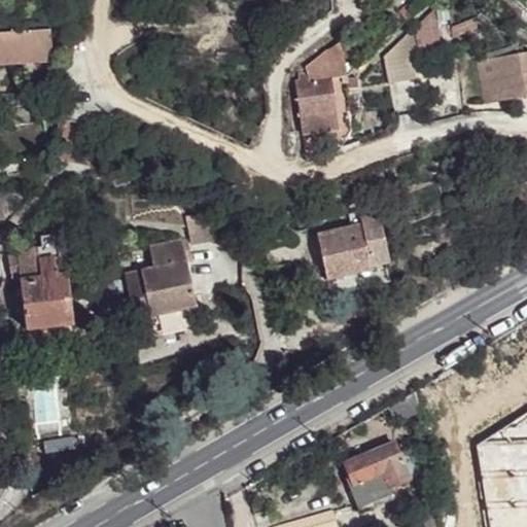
[(446,12),(438,5),(431,13),(437,22),(446,12)]
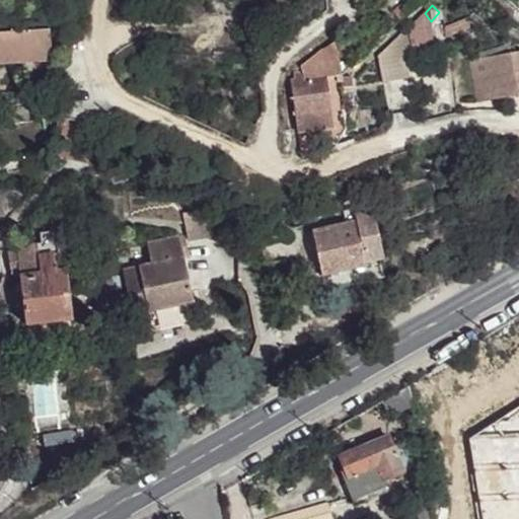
[(0,32),(0,63),(52,60),(51,29),(0,32)]
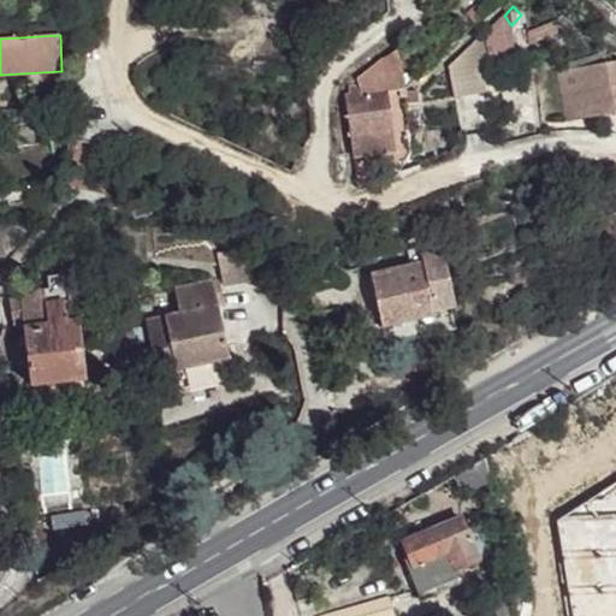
[(449,65),(456,99),(484,93),(478,54),(485,53),(481,36),(449,65)]
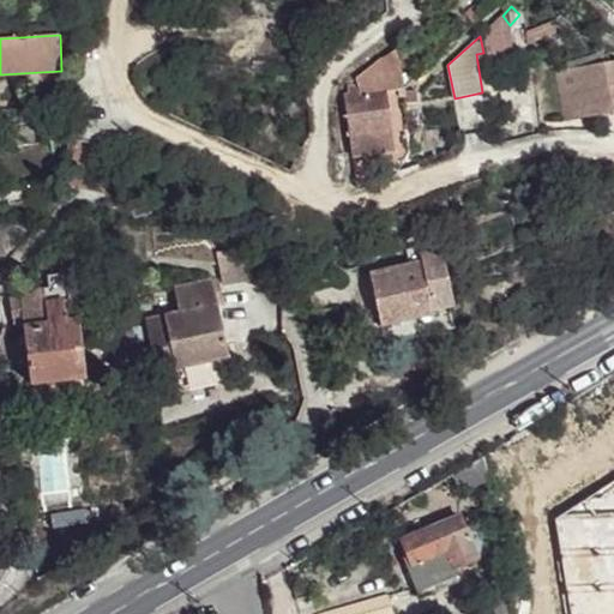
[(348,86),(349,92),(344,94),(353,156),(396,150),(387,92),(404,89),(404,88),(396,50),(390,54),(381,59),(356,80),(357,85),(348,86)]
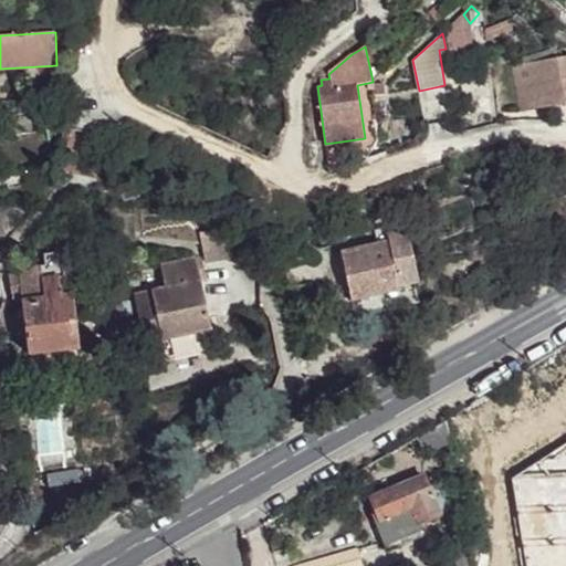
[(513,66),(522,111),(565,103),(565,56),(563,58),(562,51),(523,58),(525,64),(513,66)]
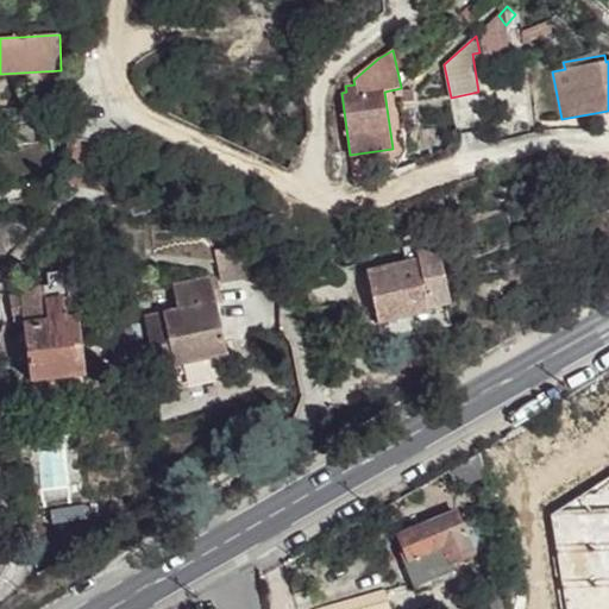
[(413,89),(401,90),(405,104),(415,102),(413,89)]
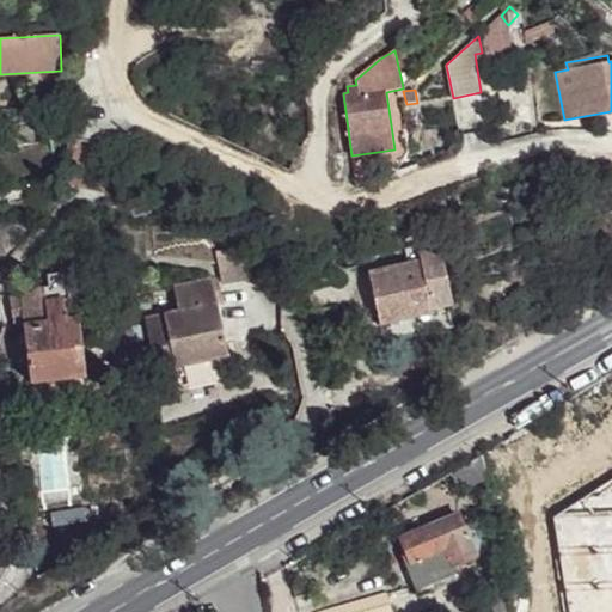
[(216,252),(222,283),(277,275),(271,243),(216,252)]
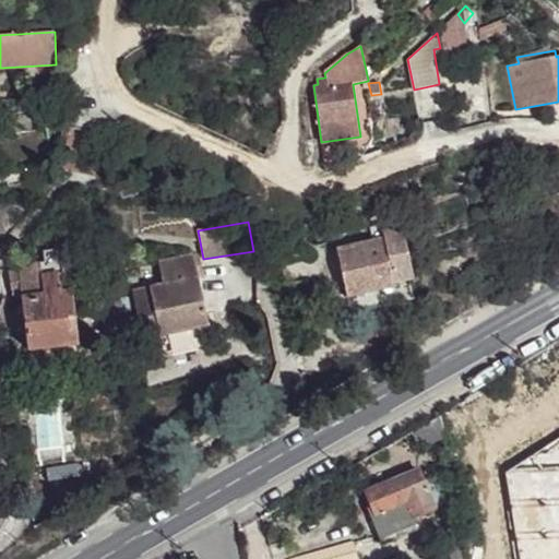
[(400,234),(385,237),(395,286),(411,282),(400,234)]
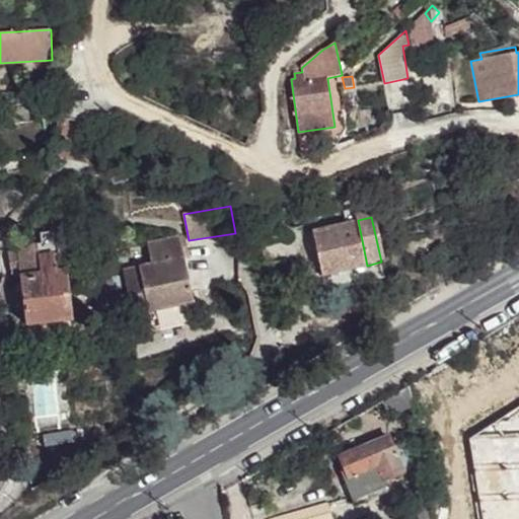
[(313,230),(323,275),(367,266),(358,220),(313,230)]
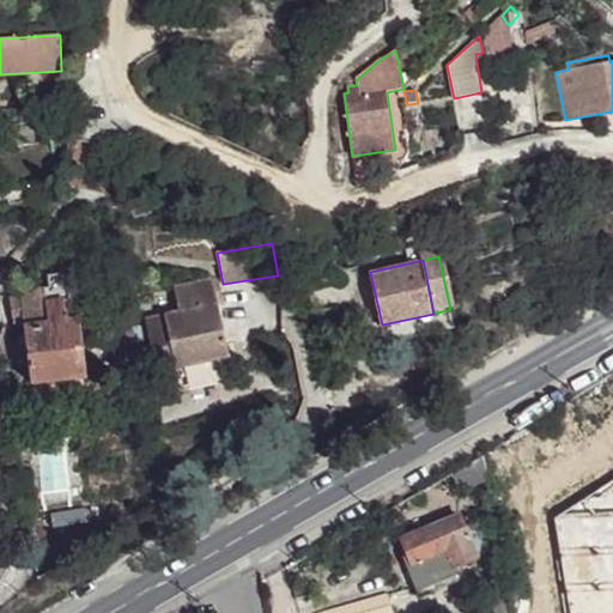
[(10,298),(14,325),(23,323),(30,384),(35,384),(83,378),(87,377),(80,316),(99,315),(93,269),(48,275),(49,287),(25,290),(22,290),(20,291),(19,296),(10,298)]
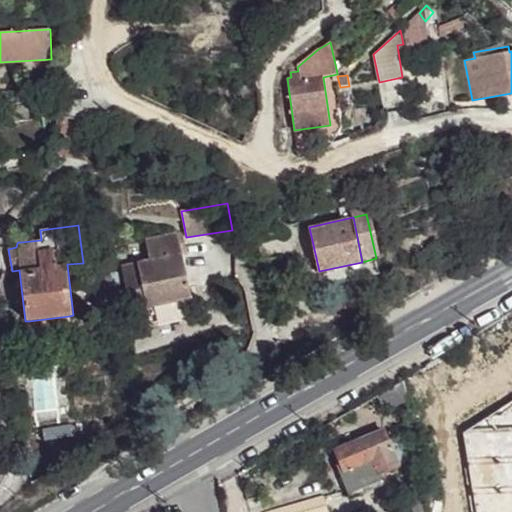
[(153,316),(151,307),(192,298),(178,233),(145,240),(150,260),(121,267),(133,320),(153,316)]
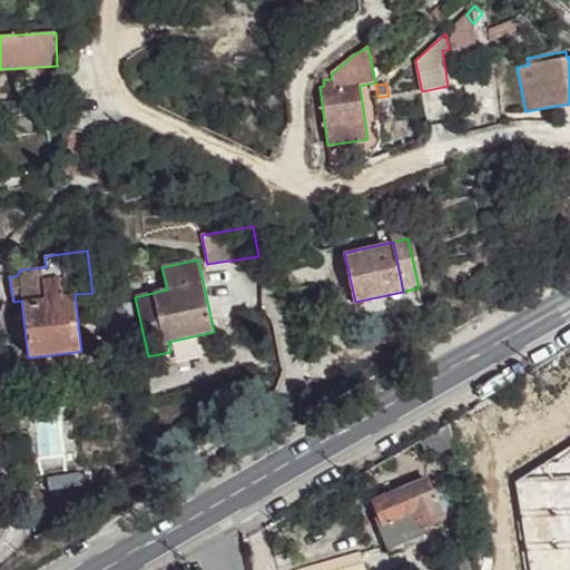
[(119,325),(108,326),(111,347),(121,346),(119,325)]
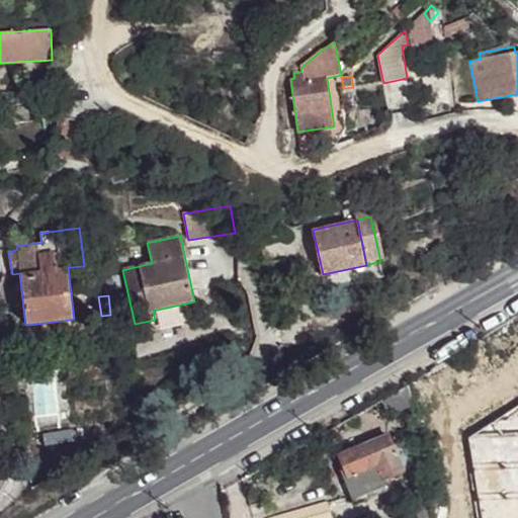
[(70,320),(29,325),(30,337),(71,333),(70,320)]
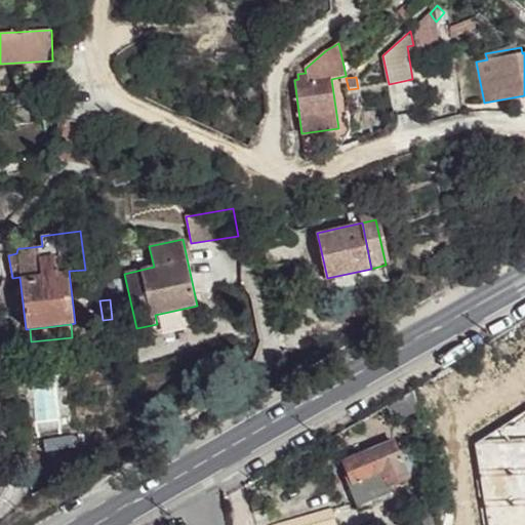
[(411,393),(389,406),(397,419),(416,408),(411,393)]
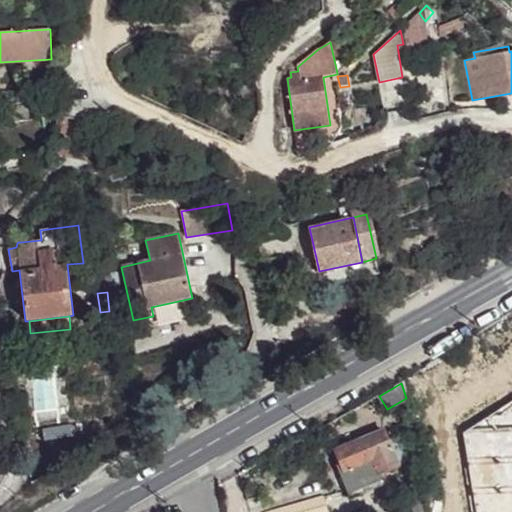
[(411,418),(383,431),(398,465),(417,458),(411,418)]
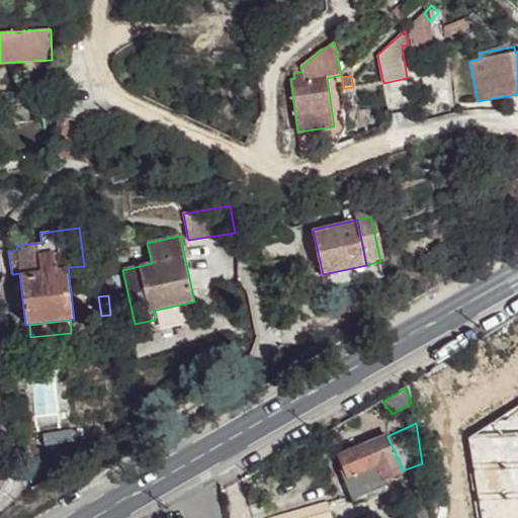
[(339,455),(345,469),(340,471),(352,501),(387,487),(383,479),(403,470),(387,436),(339,455)]
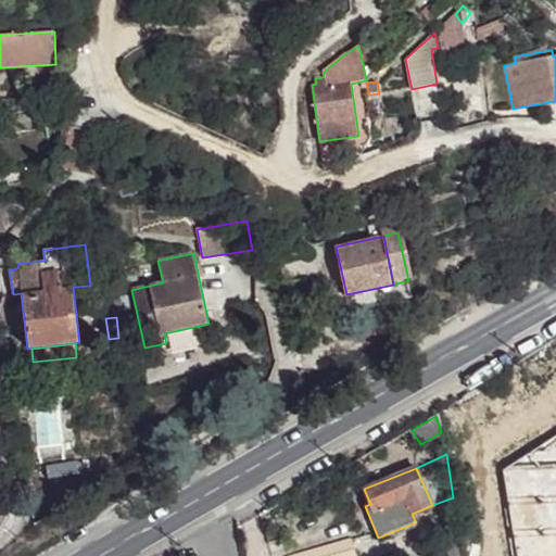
[(467,509),(456,510),(458,526),(469,525),(467,509)]
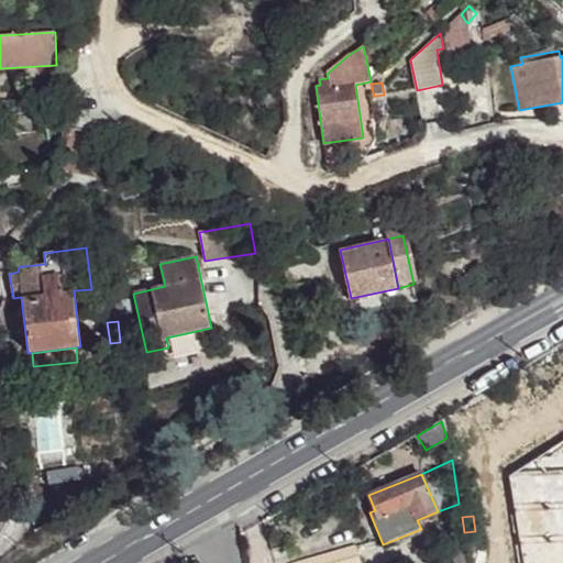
[(300,562),(356,562),(353,548),(300,562)]
